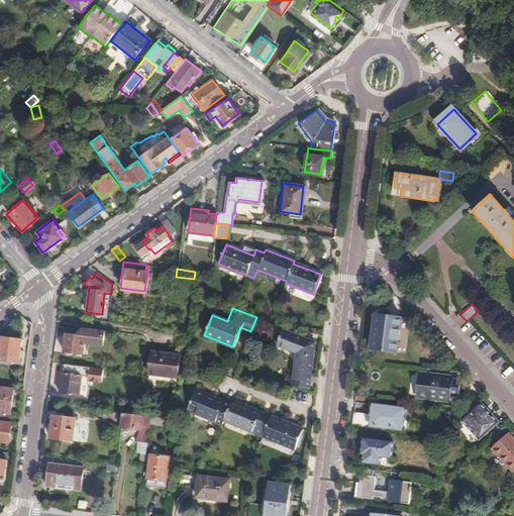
[(372,337),(371,349),(396,352),(400,319),(375,316),(373,328),(371,328),(370,336),(372,337)]
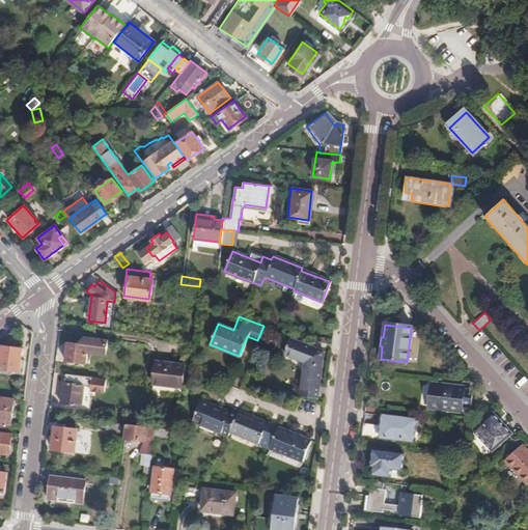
[(88,339),(83,337),(82,345),(65,343),(63,360),(84,363),(85,354),(104,356),(106,341),(88,339)]
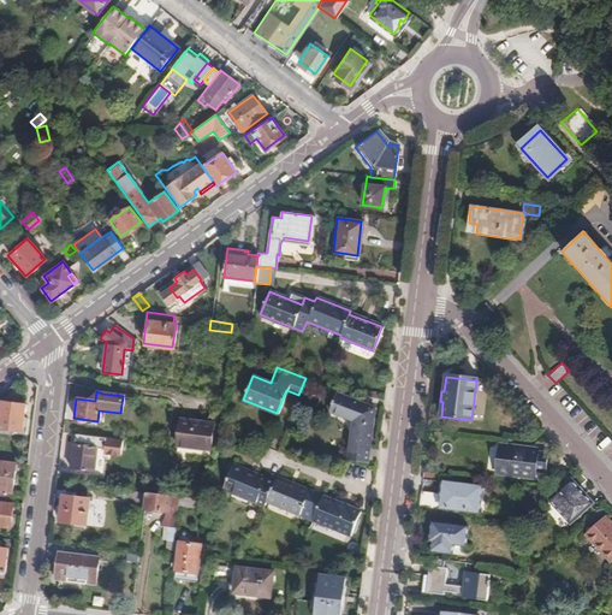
[(336,392),(330,409),(352,419),(348,459),(364,461),(372,407),(336,392)]
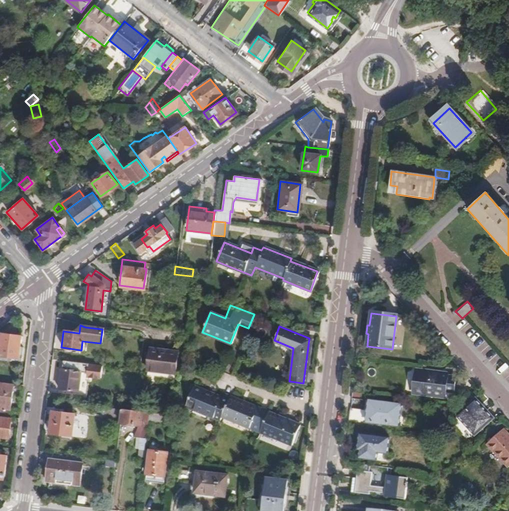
[(0,359),(11,361),(11,360),(19,360),(22,347),(19,346),(20,335),(0,333),(0,359)]
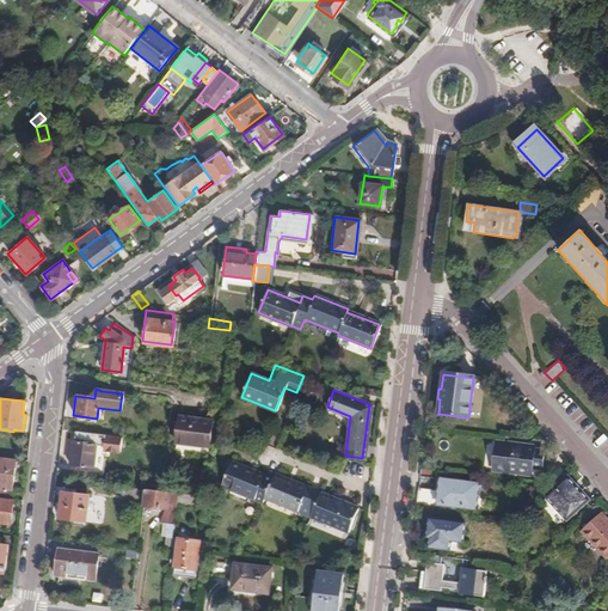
[(178,419),(174,444),(209,448),(213,422),(178,419)]
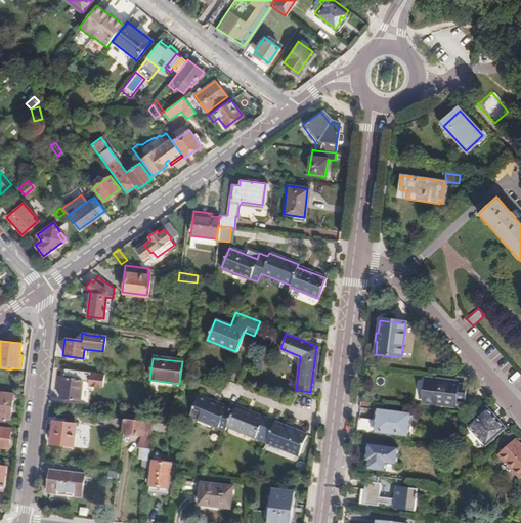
[(61,377),(58,399),(78,401),(81,380),(61,377)]
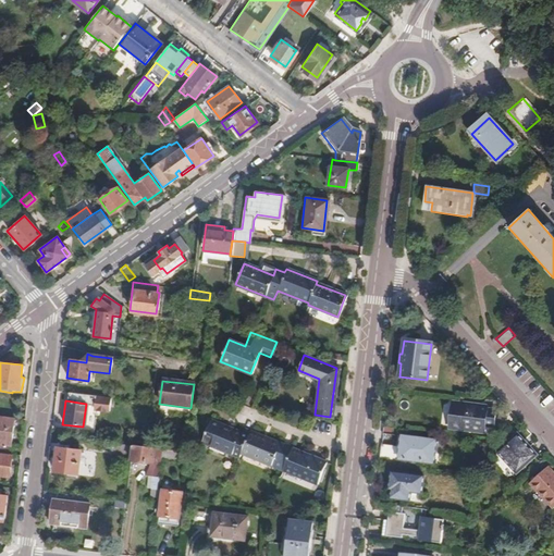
[(475,406),(450,404),(448,417),(454,418),(453,428),(482,431),(483,424),(492,425),(494,411),(475,409),(475,406)]
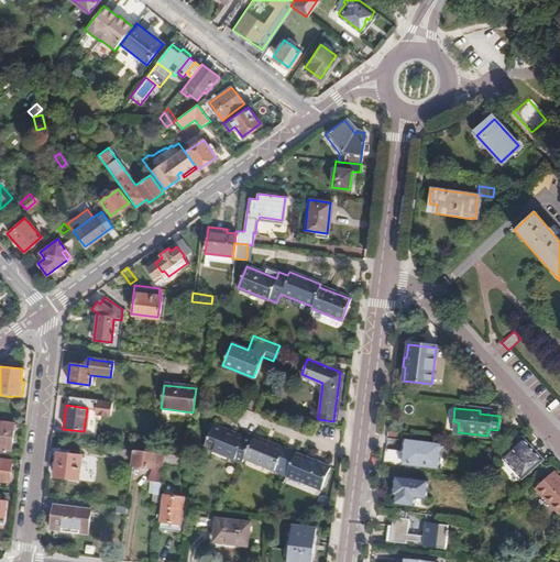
[(215,418),(206,440),(243,455),(245,451),(322,483),(331,461),(254,430),(252,433),(215,418)]
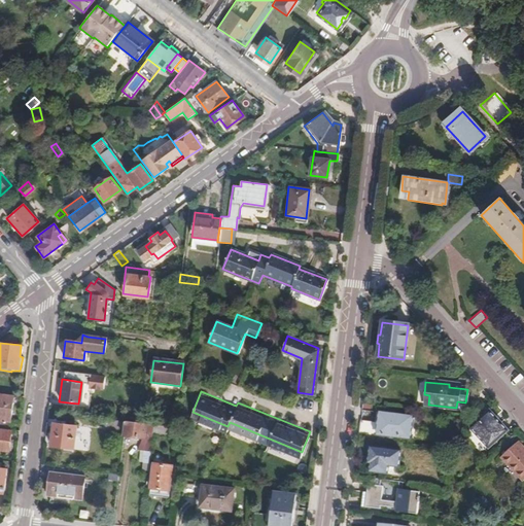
[(0,426),(9,428),(13,394),(0,392),(0,401),(0,426)]
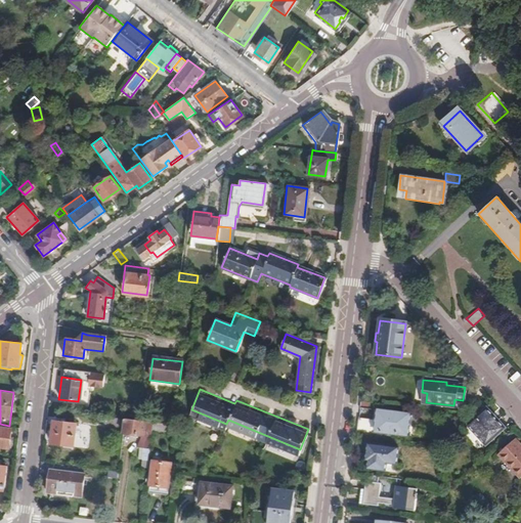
[(376,407),(373,431),(406,435),(409,411),(376,407)]
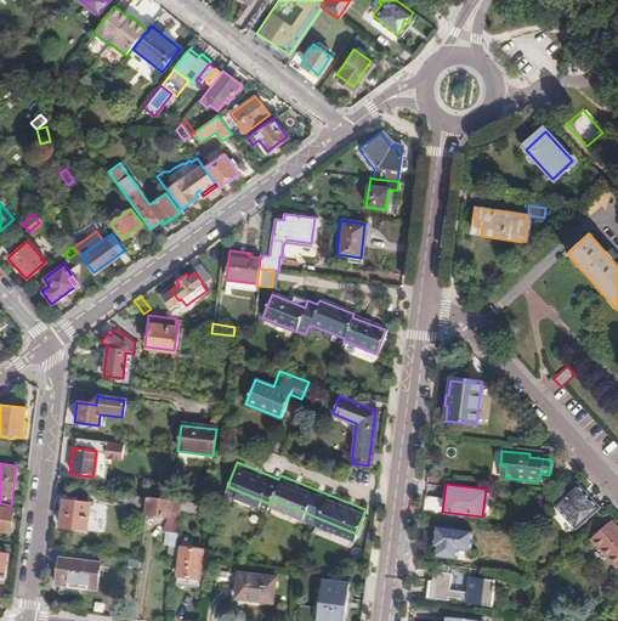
[(576,484),(553,504),(573,528),(596,507),(576,484)]
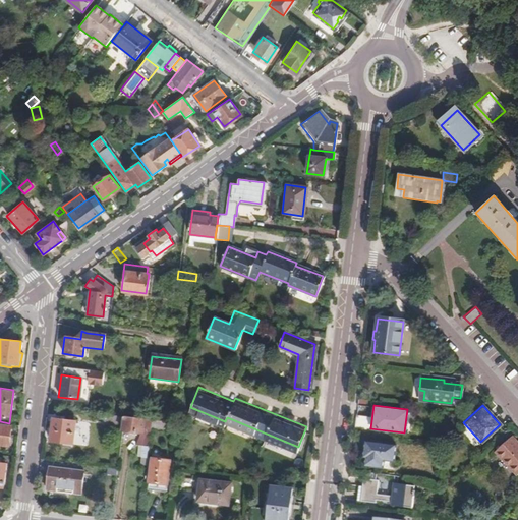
[(134,408),(126,407),(125,415),(133,416),(134,408)]
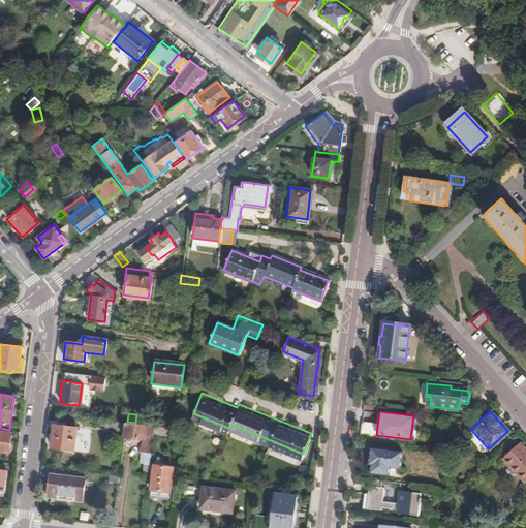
[(124,424),(103,421),(102,431),(123,433),(124,424)]
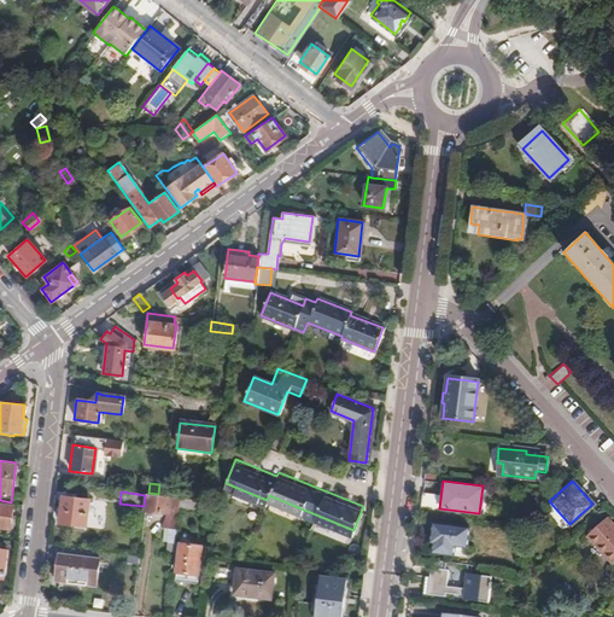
[(179,500),(145,495),(144,506),(142,512),(153,513),(162,514),(167,514),(165,517),(176,518),(177,510),(179,500)]
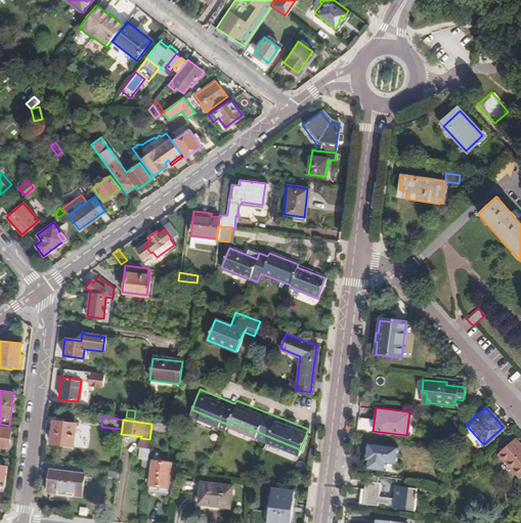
[(51,422),(49,443),(72,446),(74,424),(51,422)]
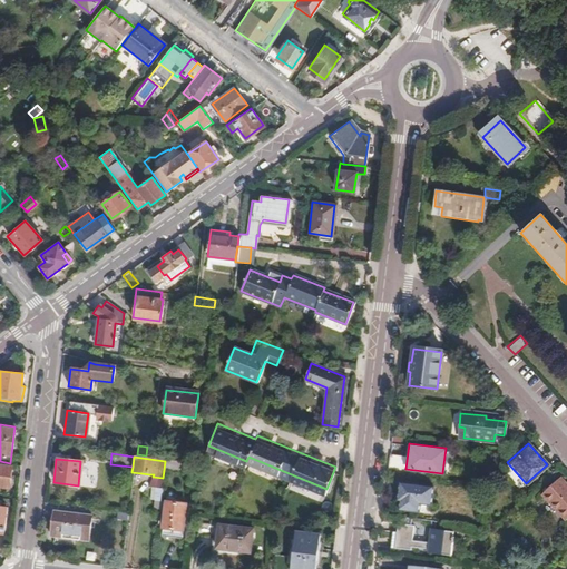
[(165,461),(164,470),(178,471),(179,463),(165,461)]
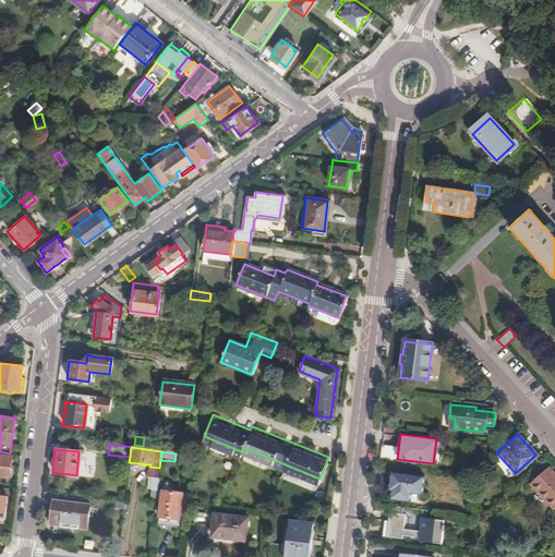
[(0,475),(7,476),(10,456),(0,453),(0,475)]
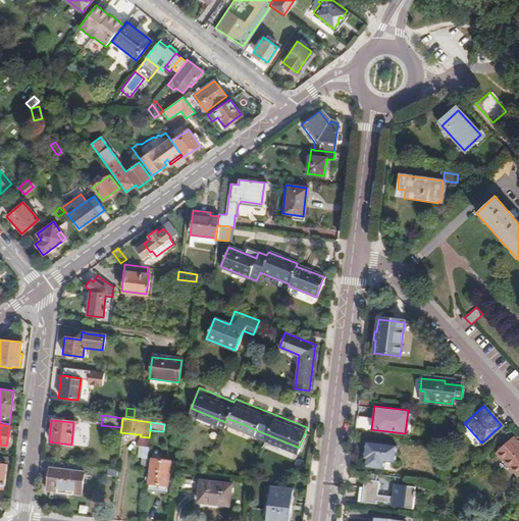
[(147,448),(149,437),(140,436),(135,447),(138,447),(147,448)]
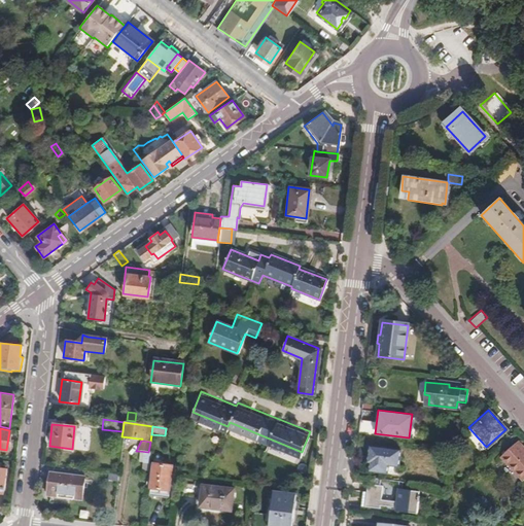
[(523,448),(516,441),(499,456),(522,481),(523,478),(523,448)]
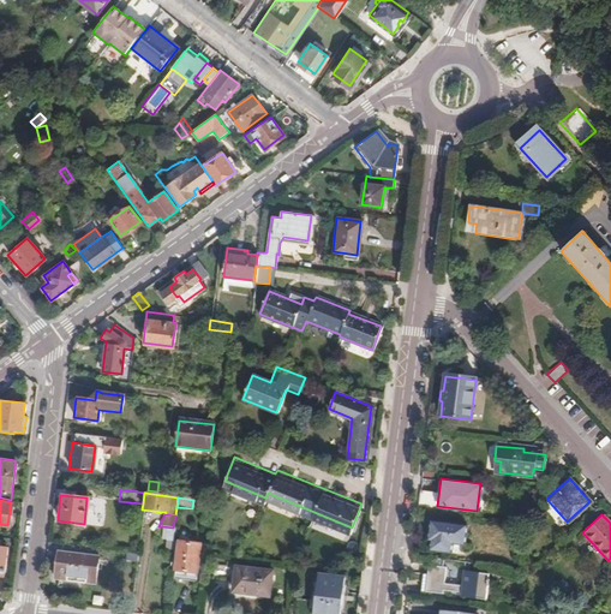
[(430,522),(426,550),(462,554),(465,525),(430,522)]
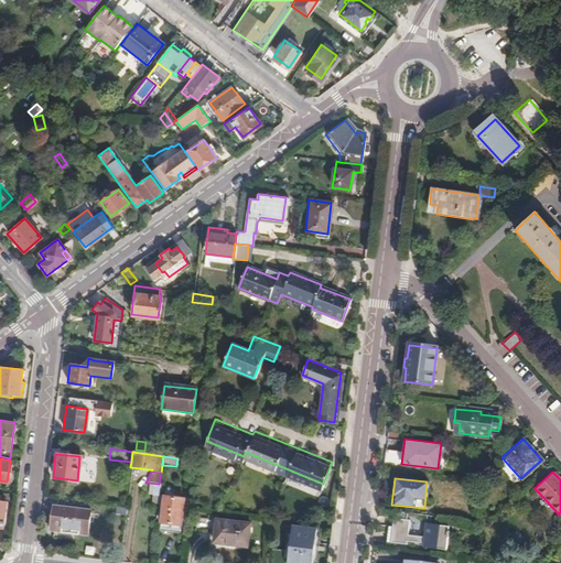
[(158,495),(159,484),(149,483),(149,494),(152,494),(158,495)]
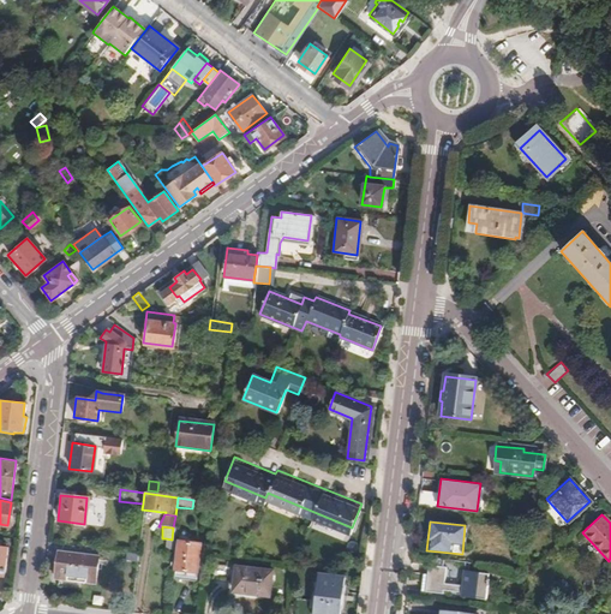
[(202,573),(204,552),(205,546),(178,542),(174,573),(186,574),(196,576),(197,573),(202,573)]
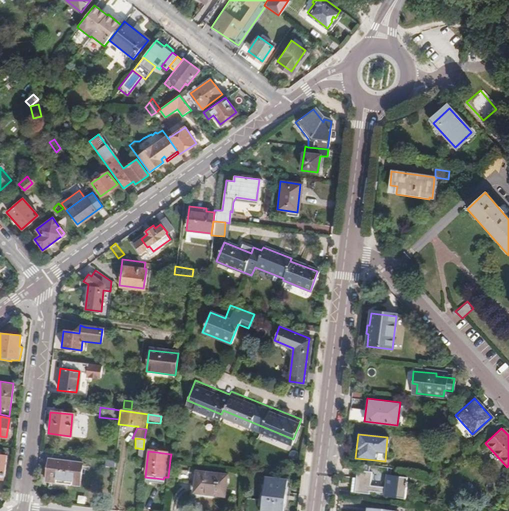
[(48,459),(45,482),(49,482),(48,487),(64,489),(64,483),(78,485),(80,462),(48,459)]
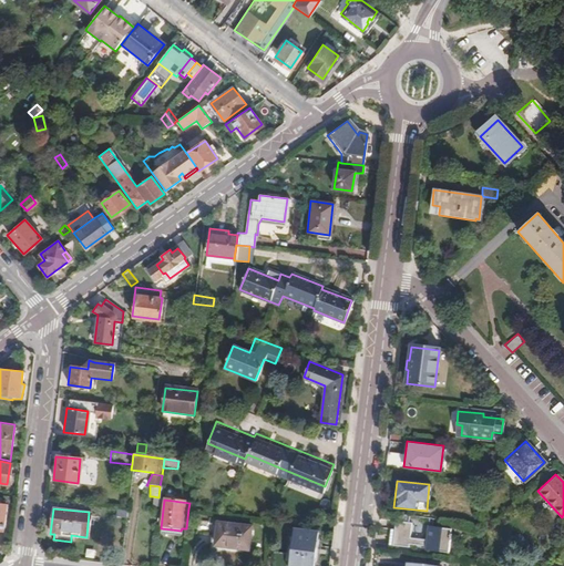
[(194,520),(192,535),(215,538),(214,544),(247,548),(249,527),(194,520)]
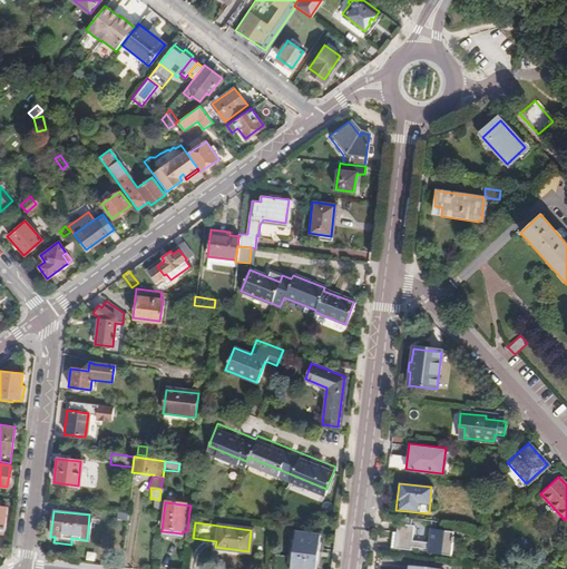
[(391,531),(390,548),(410,550),(410,547),(428,549),(428,552),(449,553),(451,541),(453,542),(453,536),(451,536),(452,531),(430,529),(429,542),(411,540),(412,526),(397,523),(396,532),(391,531)]
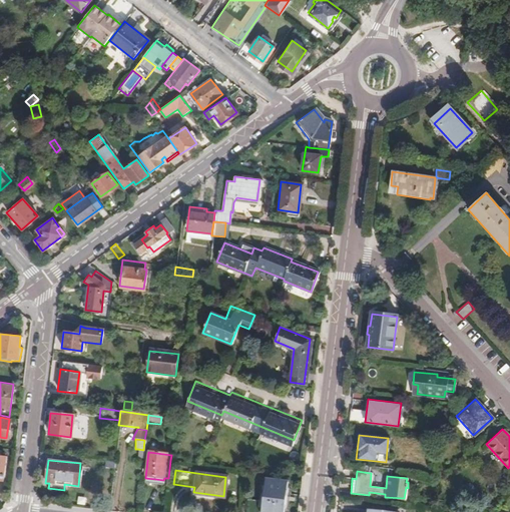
[(155,479),(145,478),(144,485),(162,487),(163,480),(155,479)]
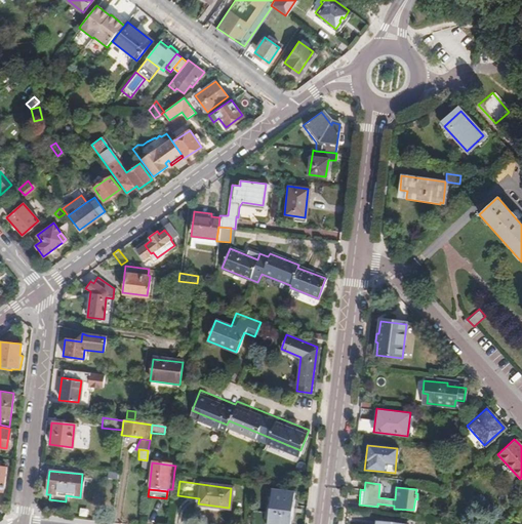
[(271,490),(266,523),(289,523),(293,493),(271,490)]
